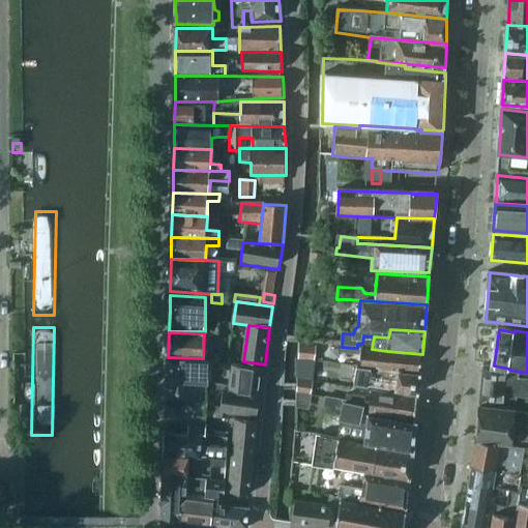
[(300,345),(299,360),(315,362),(316,362),(317,346),(300,345)]
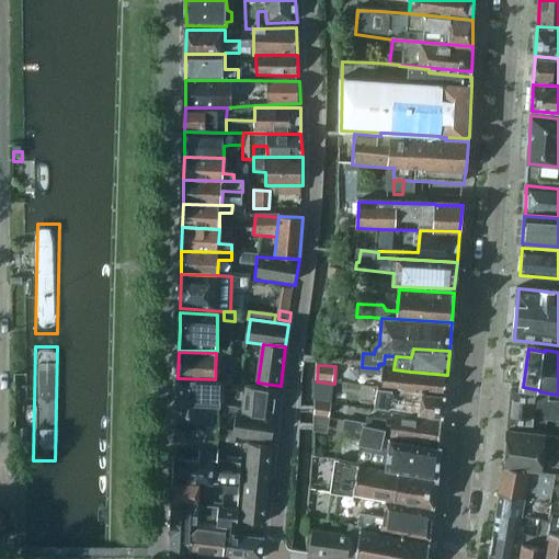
[(378,368),(362,367),(361,374),(381,377),(380,390),(445,397),(447,375),(410,372),(394,369),(378,368)]
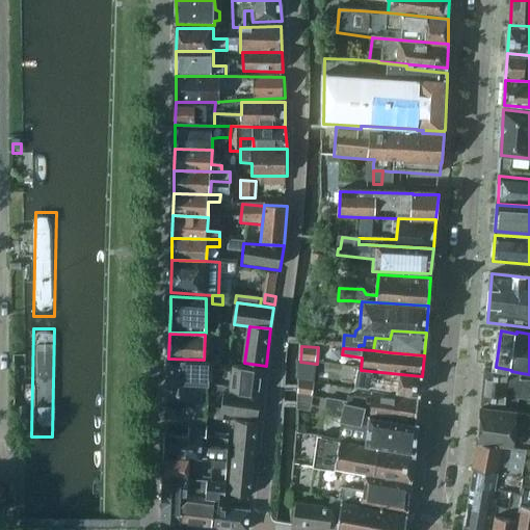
[(209,383),(210,362),(168,360),(167,400),(169,400),(169,406),(173,406),(176,411),(181,412),(185,407),(188,407),(188,401),(191,401),(191,390),(196,390),(196,385),(209,385),(209,383)]
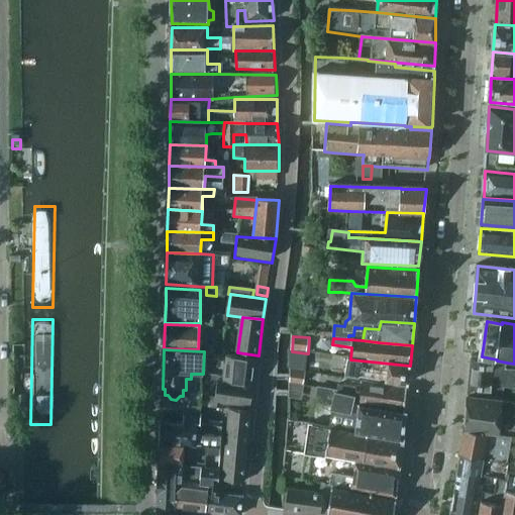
[(292,351),(292,361),(306,362),(307,353),(292,351)]
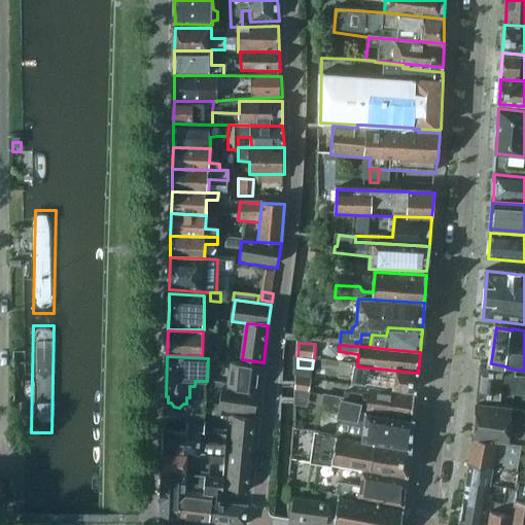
[(230,387),(230,389),(259,393),(263,368),(238,363),(237,369),(232,369),(230,387)]
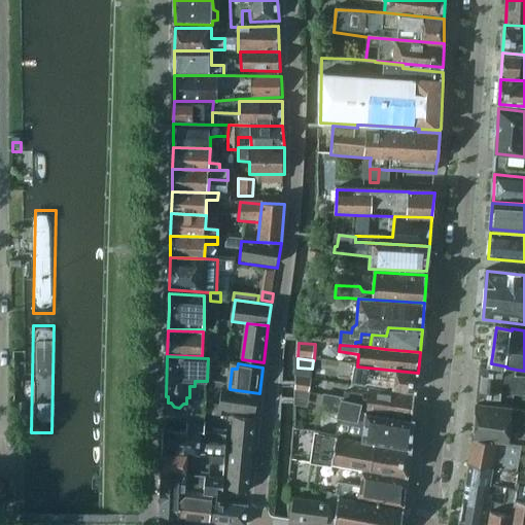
[(524,378),(516,378),(517,370),(506,368),(481,364),(480,384),(524,387),(524,378)]
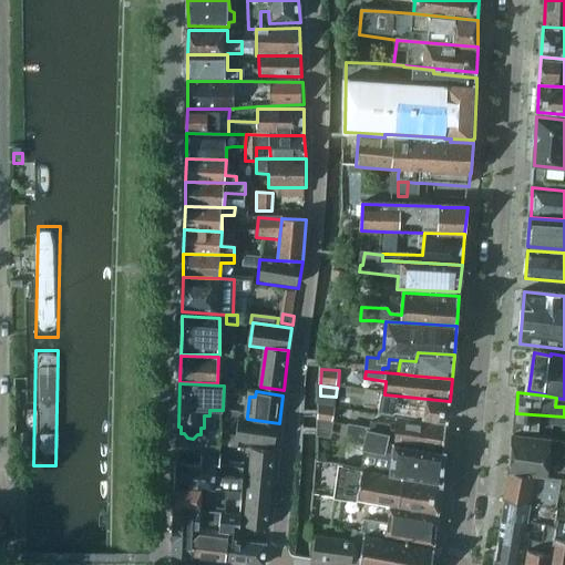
[(450,401),(384,394),(382,394),(379,412),(448,422),(450,401)]
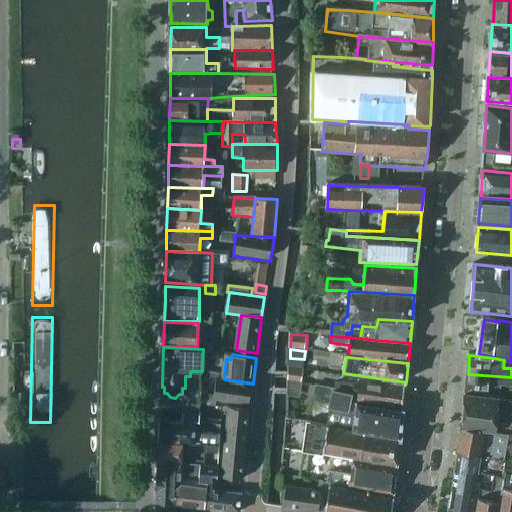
[(288,380),(302,384),(304,370),(288,368),(287,380),(288,380)]
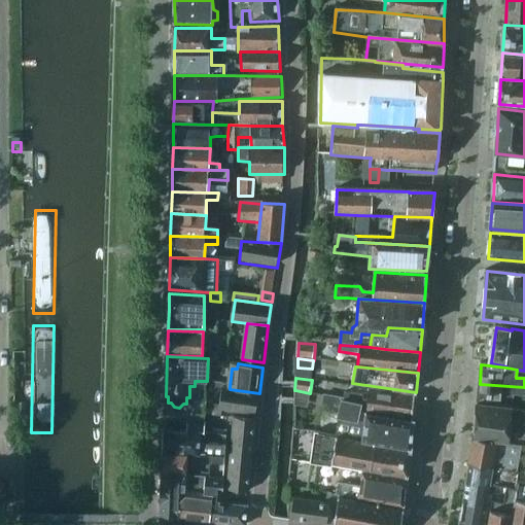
[(524,387),(480,384),(478,404),(513,409),(514,396),(524,397),(524,387)]
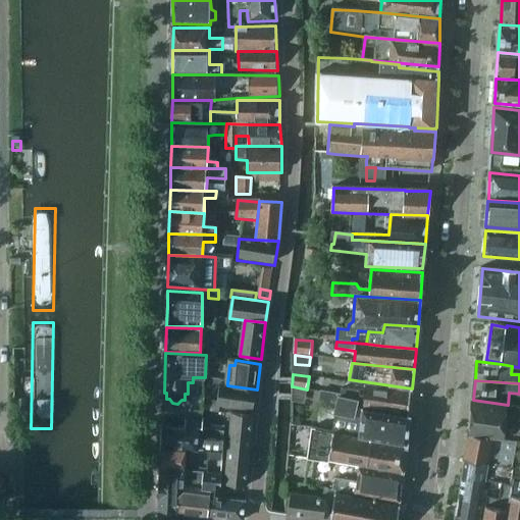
[(257,390),(227,385),(220,384),(217,405),(254,411),(257,390)]
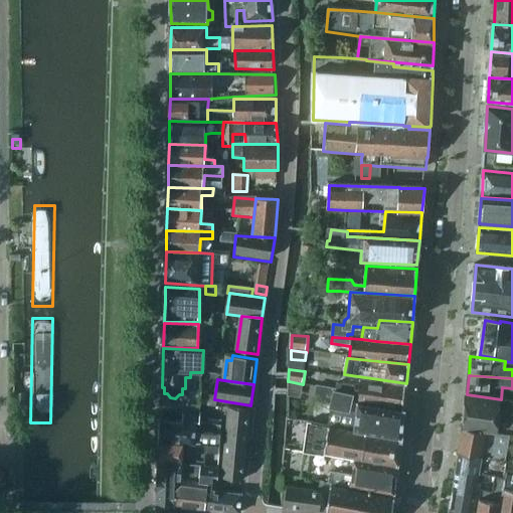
[(361,381),(359,393),(351,391),(350,390),(336,387),(336,389),(335,391),(354,395),(353,402),(357,403),(403,411),(406,387),(361,381)]
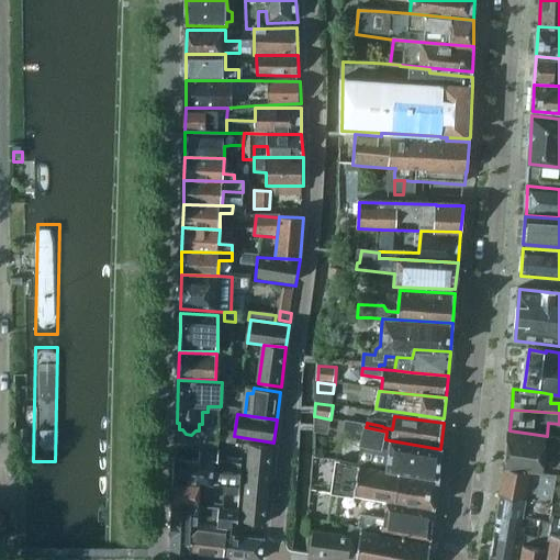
[(365,425),(346,422),(346,423),(344,432),(361,436),(360,446),(362,446),(358,462),(359,462),(438,477),(439,466),(440,450),(390,441),(390,440),(385,439),(387,432),(366,427),(367,425),(365,425)]
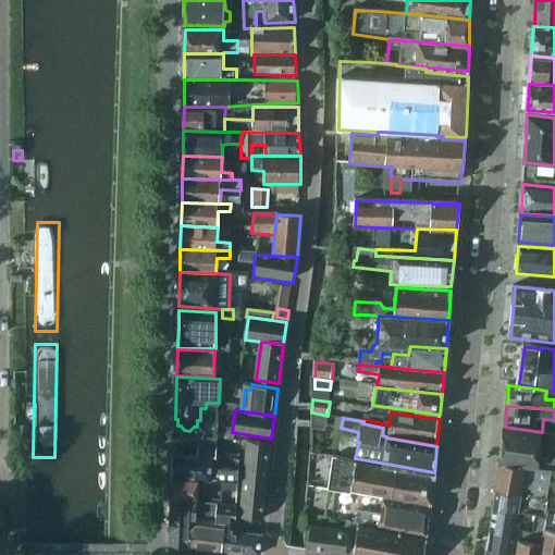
[(540,469),(553,470),(554,470),(554,433),(543,432),(542,432),(505,428),(502,464),(540,470),(540,469)]
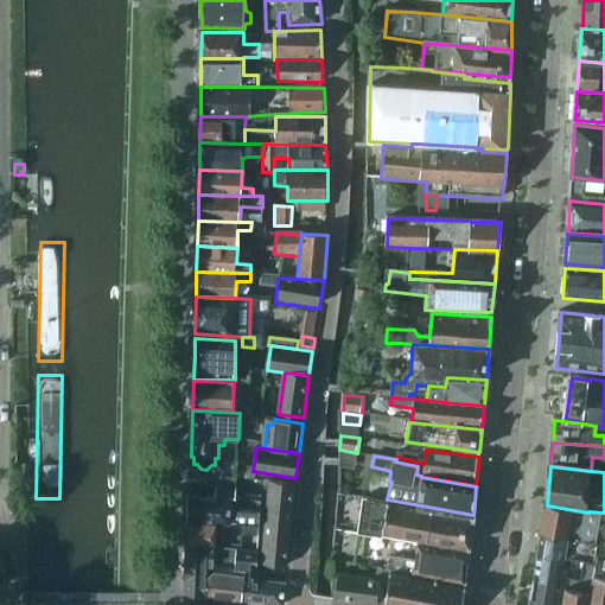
[(271,482),(267,523),(291,526),(295,483),(271,482)]
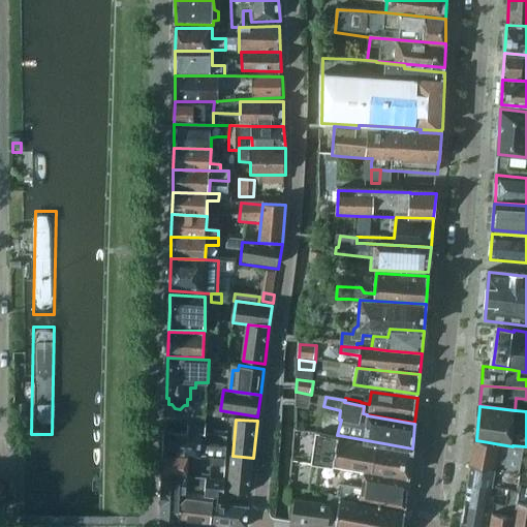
[(164,456),(182,457),(226,458),(226,447),(203,445),(203,434),(206,435),(208,425),(189,425),(188,434),(165,433),(164,456)]
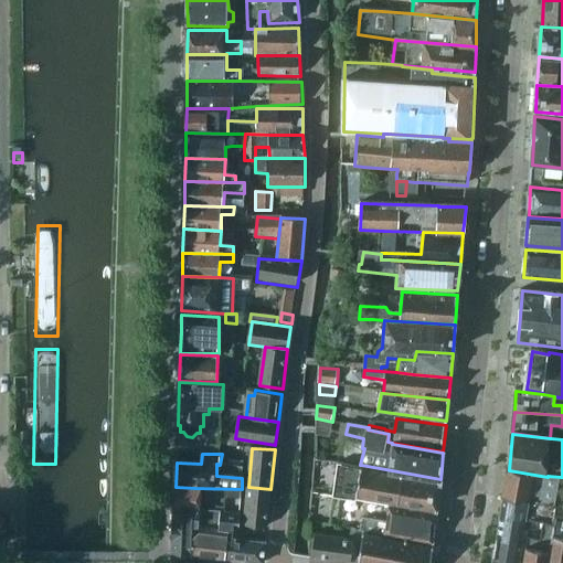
[(437,510),(439,482),(441,479),(361,465),(360,465),(338,461),(332,498),(358,501),(359,497),(437,510)]
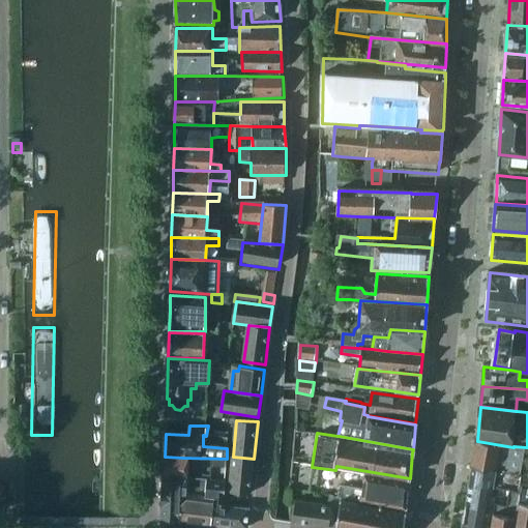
[(514,446),(514,447),(477,442),(471,467),(522,476),(526,447),(514,446)]
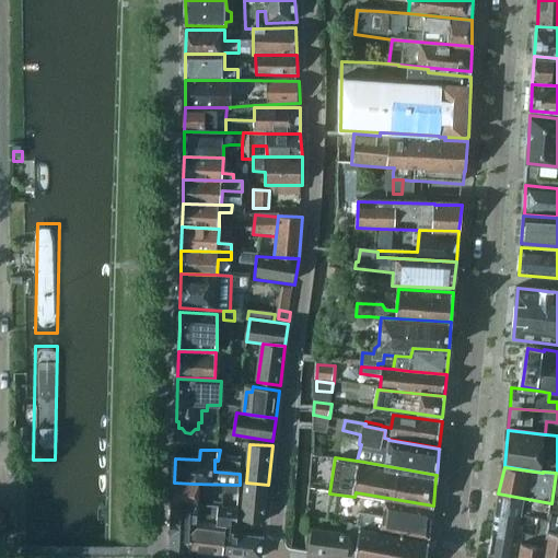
[(268,485),(246,483),(243,521),(265,523),(268,485)]
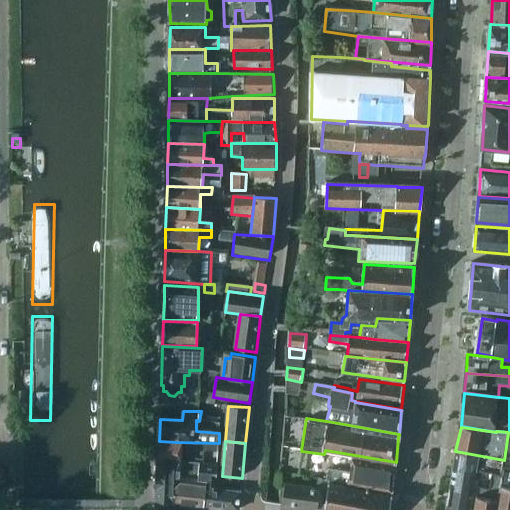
[(182,477),(196,479),(200,479),(201,463),(183,462),(182,462),(182,461),(183,443),(176,443),(160,442),(159,460),(160,460),(160,461),(158,461),(156,501),(174,503),(176,483),(182,483),(182,477)]
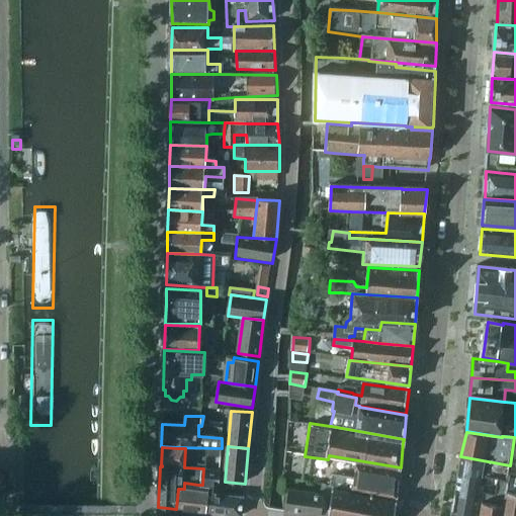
[(459,473),(458,483),(457,488),(452,515),(476,515),(483,477),(499,480),(506,481),(508,482),(509,475),(510,465),(460,456),(459,473)]
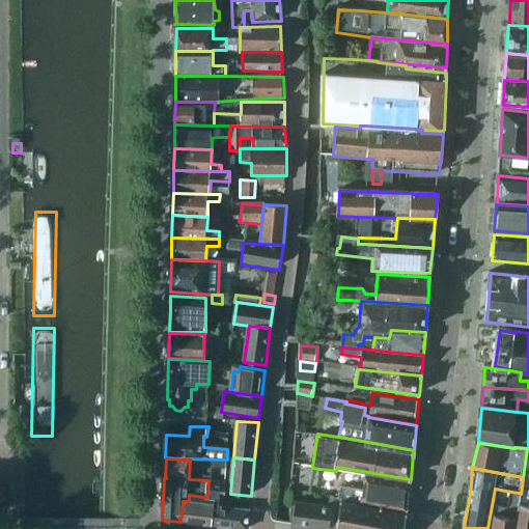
[(343,492),(342,498),(408,509),(411,483),(365,477),(362,495),(343,492)]
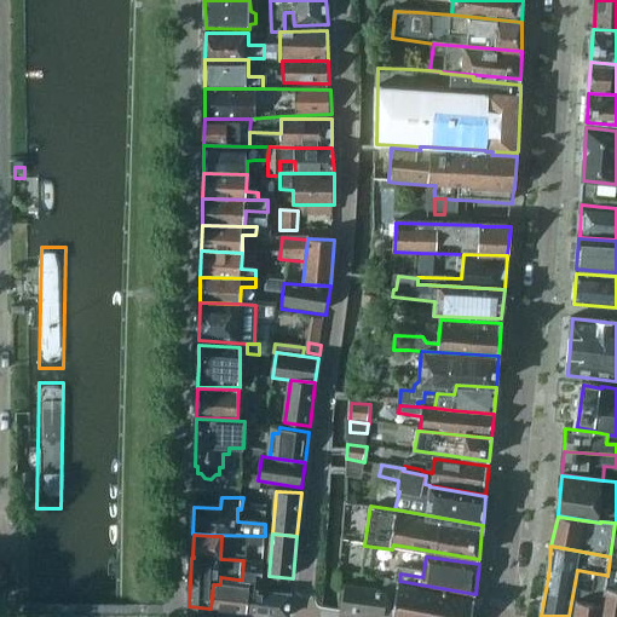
[(242,580),(251,581),(247,613),(269,616),(289,616),(292,595),(261,592),(261,582),(264,563),(243,560),(242,580)]
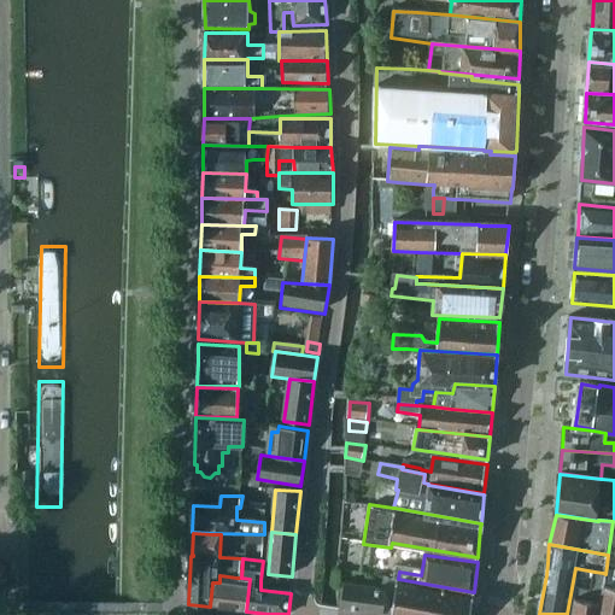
[(614,567),(607,566),(605,574),(598,614),(614,614),(614,567)]
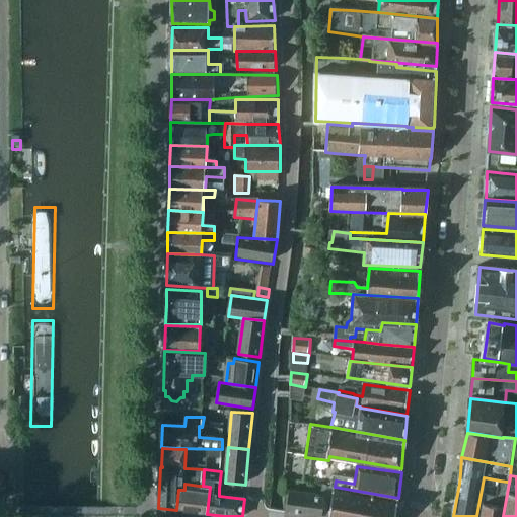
[(503,516),(509,483),(500,481),(497,496),(486,494),(485,503),(482,516),(503,516)]
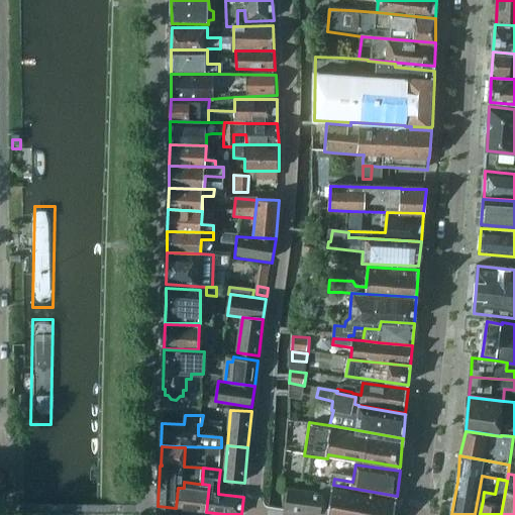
[(176,508),(206,512),(209,485),(202,484),(198,484),(184,482),(184,488),(178,488),(176,508)]
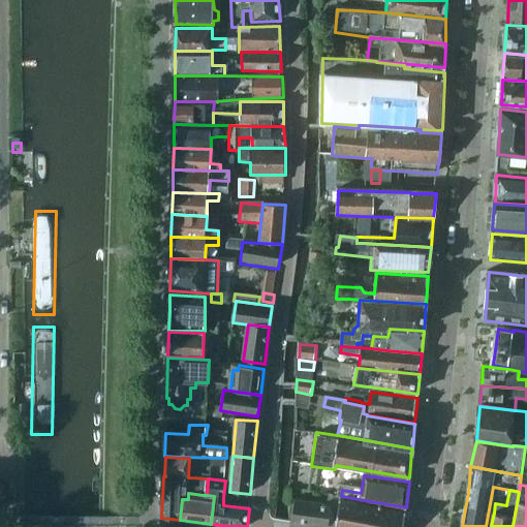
[(403,526),(406,512),(340,499),(336,526),(403,526)]
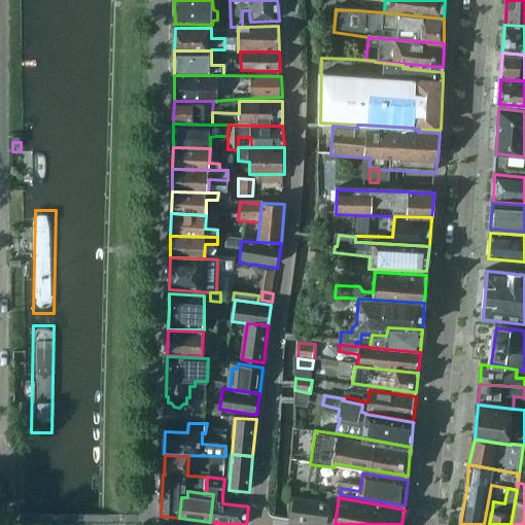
[(290,520),(315,524),(327,524),(330,504),(293,499),(290,520)]
